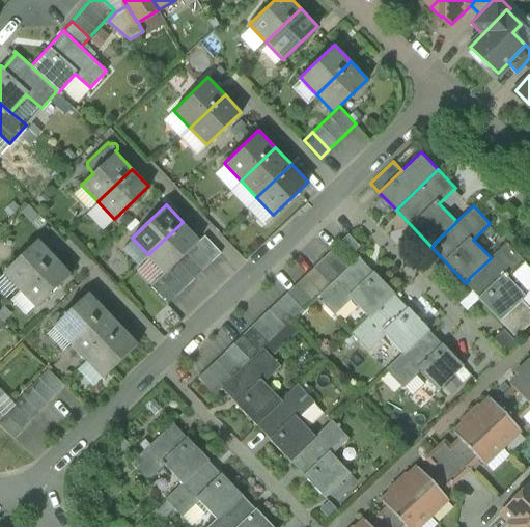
[(183,222),(148,254),(165,272),(199,240),(183,222)]
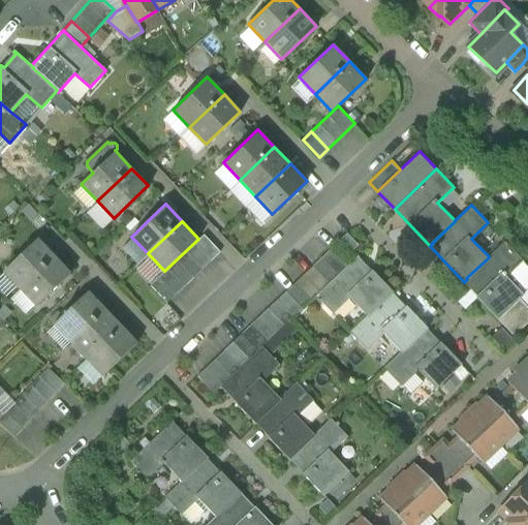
[(359,244),(347,232),(339,240),(350,251),(359,244)]
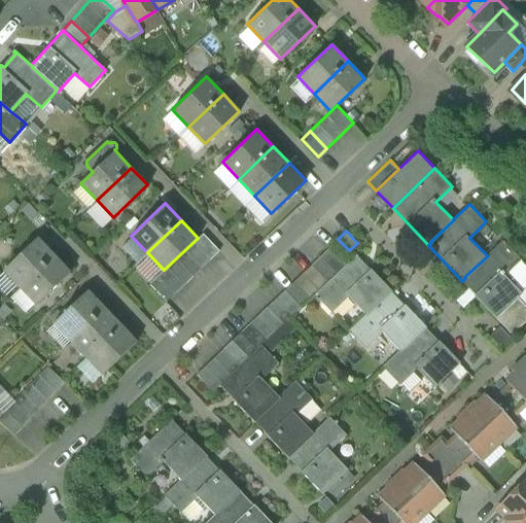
[(164,270),(150,282),(167,300),(219,249),(204,232),(198,238),(164,270)]
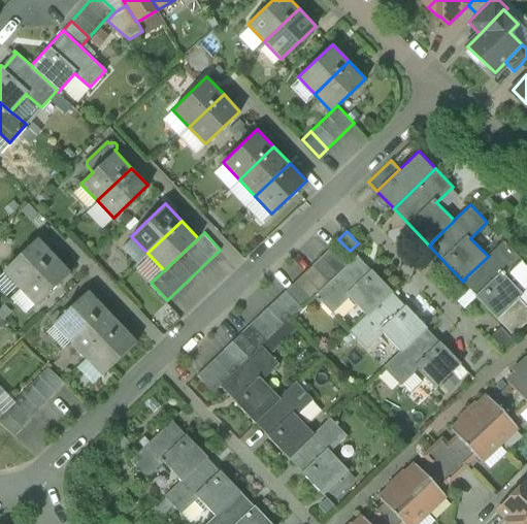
[(37,237),(3,270),(20,287),(55,255),(37,237)]
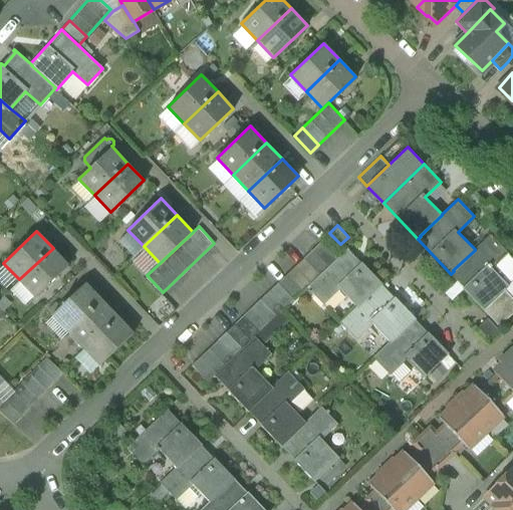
[(509,285),(491,266),(494,263),(507,251),(491,234),(475,249),(475,250),(453,270),(454,271),(451,274),(500,325),(512,312),(512,297),(505,289),(509,285)]
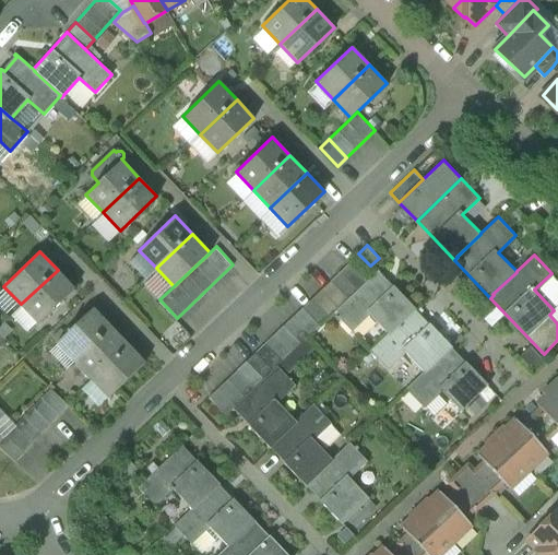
[(349,262),(209,396),(226,414),(277,366),(334,311),(367,280),(349,262)]
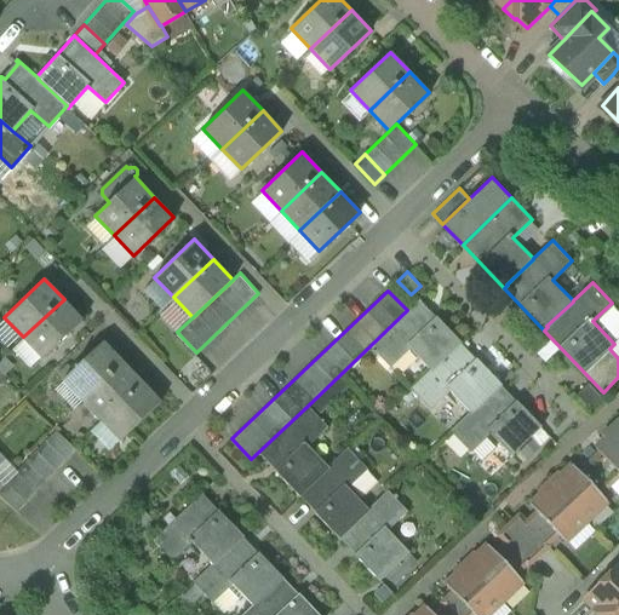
[(407,310),(371,345),(390,366),(410,348),(430,368),(431,368),(431,369),(458,344),(459,345),(462,342),(420,298),(407,310)]
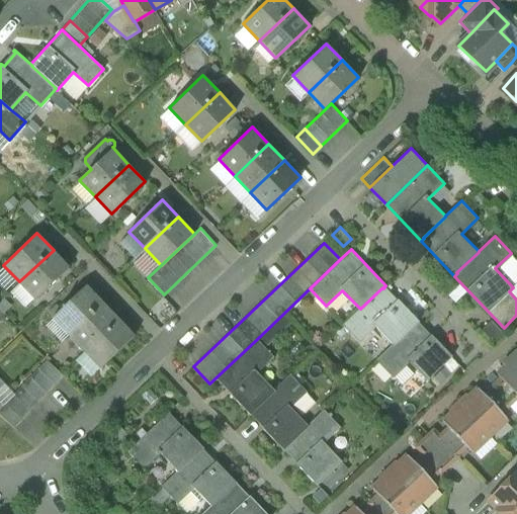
[(54,250),(19,281),(35,298),(70,266),(54,250)]
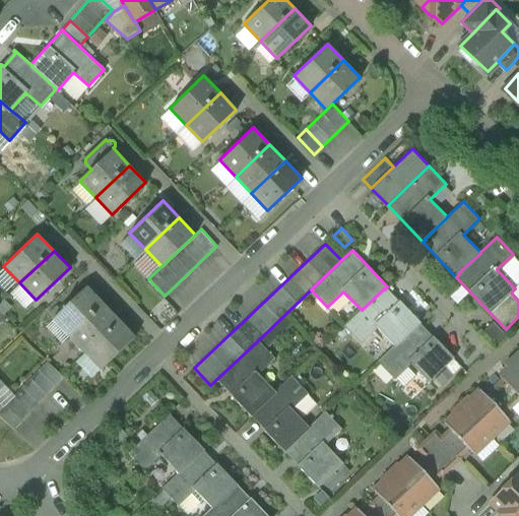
[(518,260),(513,254),(500,266),(517,283),(518,282),(518,260)]
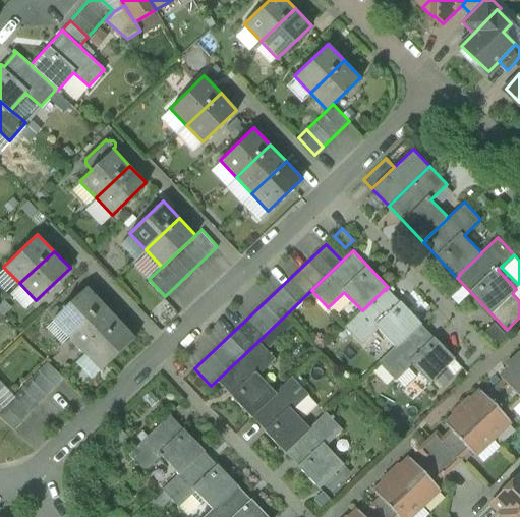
[(87,286),(53,319),(69,335),(103,303),(87,286)]
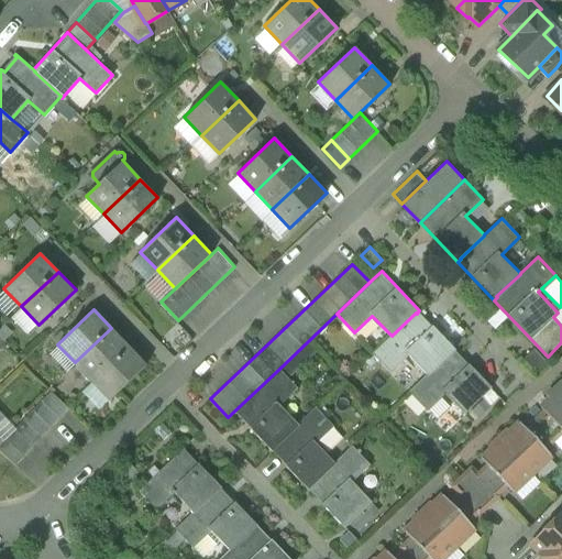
[(416,313),(392,336),(392,335),(390,335),(373,352),(390,371),(409,354),(428,373),(452,350),(453,351),(455,349),(419,310),(417,314),(416,313)]
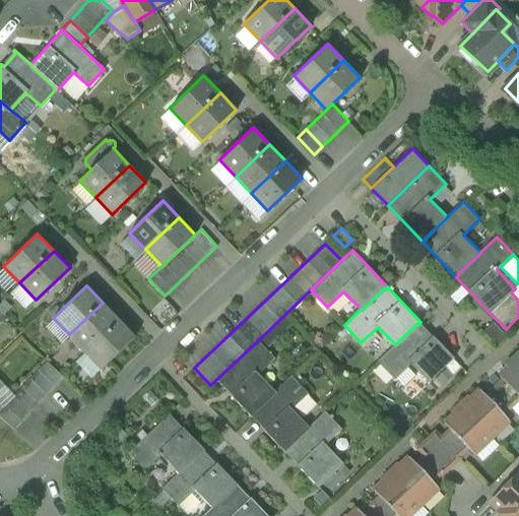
[(103,303),(69,334),(85,351),(119,319),(103,303)]
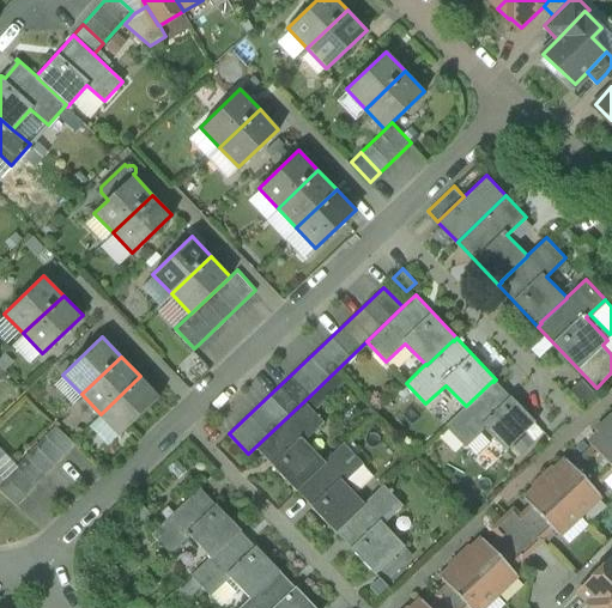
[(140,376),(101,414),(120,435),(159,396),(140,376)]
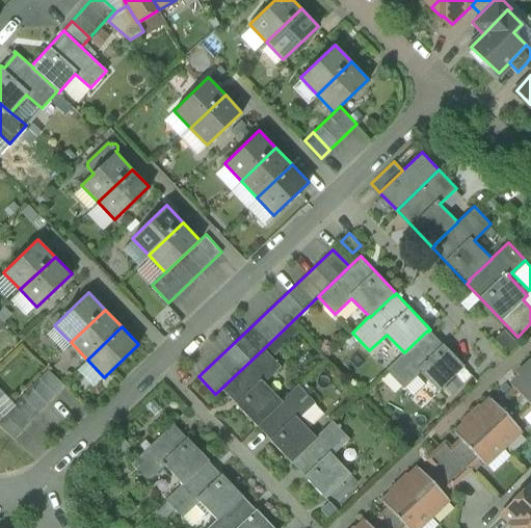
[(427,331),(404,352),(387,369),(404,387),(421,370),(440,390),(465,365),(430,330),(428,332),(427,331)]
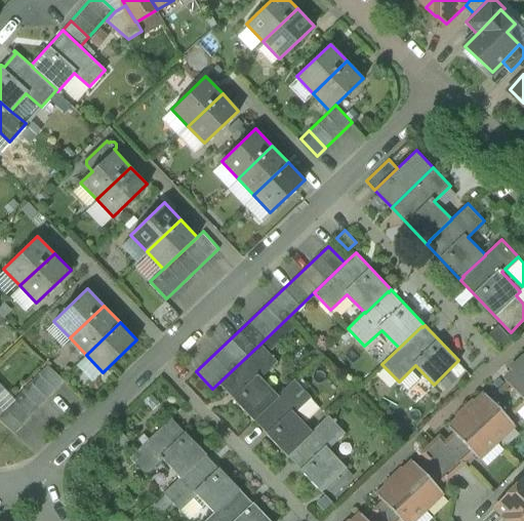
[(260,344),(218,383),(253,419),(256,417),(256,416),(278,395),(260,376),(277,361),(260,344)]
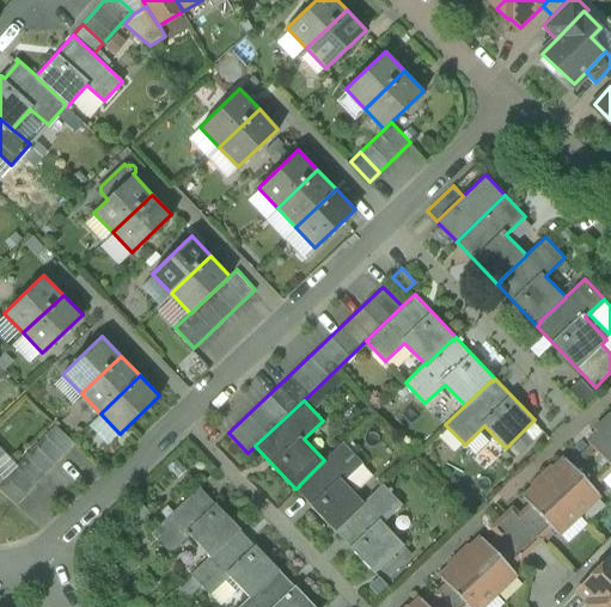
[(610,414),(600,424),(603,427),(590,440),(610,463),(610,414)]
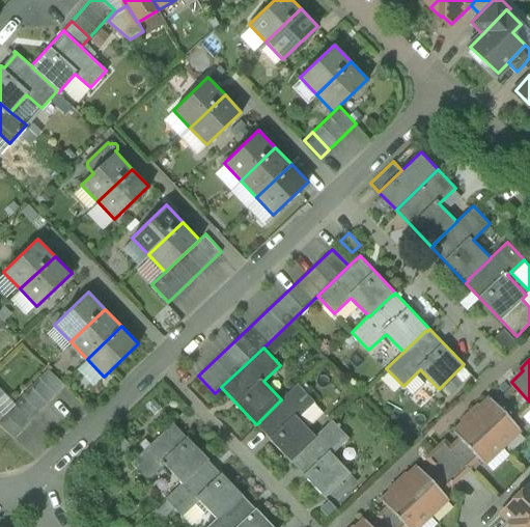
[(65,384),(49,367),(39,377),(57,392),(65,384)]
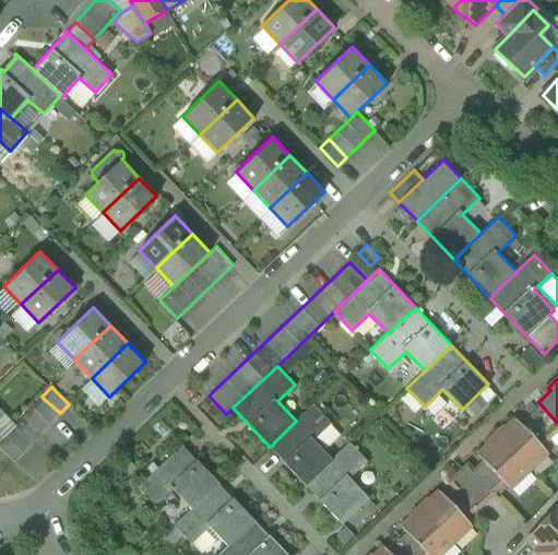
[(42,397),(0,439),(0,445),(15,460),(60,413),(42,397)]
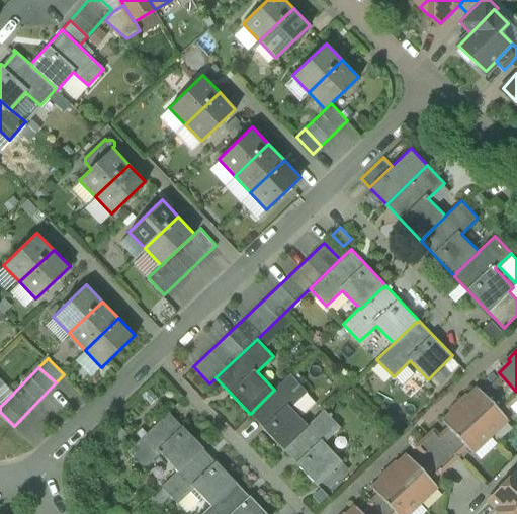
[(501,376),(484,393),(479,388),(461,404),(489,433),(507,417),(502,412),(516,397),(516,392),(499,372),(498,373),(501,376)]
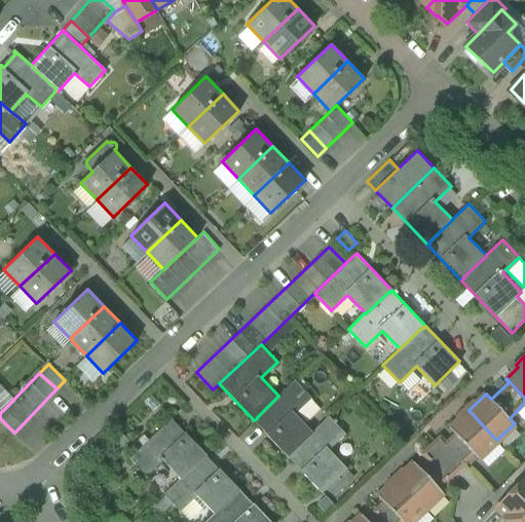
[(295,379),(278,396),(257,417),(257,418),(254,420),(289,456),(291,453),(291,452),(313,432),(312,431),(295,413),(311,398),(295,379)]
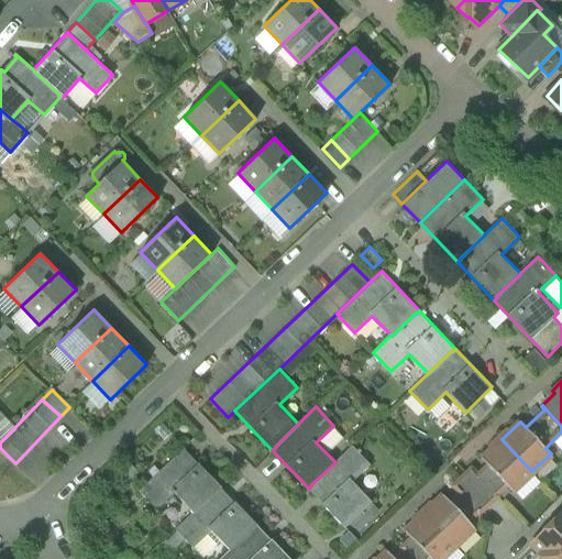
[(502,439),(482,458),(487,463),(478,472),(498,493),(507,484),(513,490),(531,471),(502,439)]
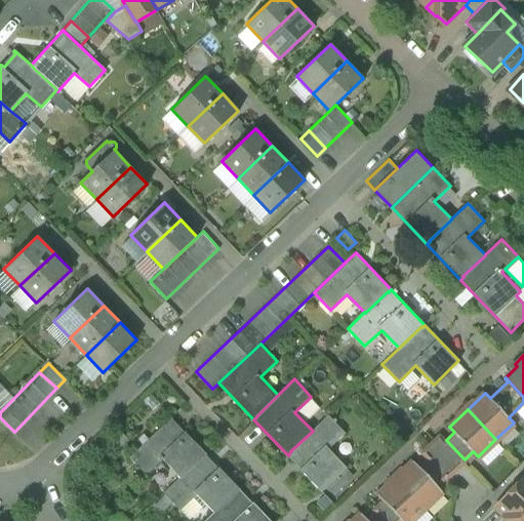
[(328,414),(312,430),(313,431),(290,451),(290,452),(288,455),(322,491),(347,467),(328,448),(345,432),(328,414)]
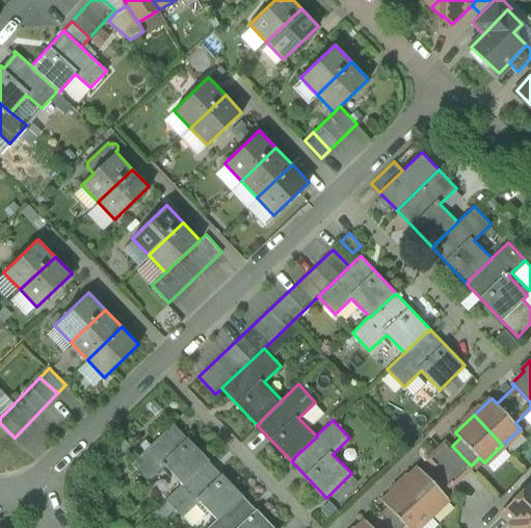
[(209,459),(174,422),(132,463),(149,480),(165,464),(183,482),(184,482),(206,460),(207,462),(209,459)]
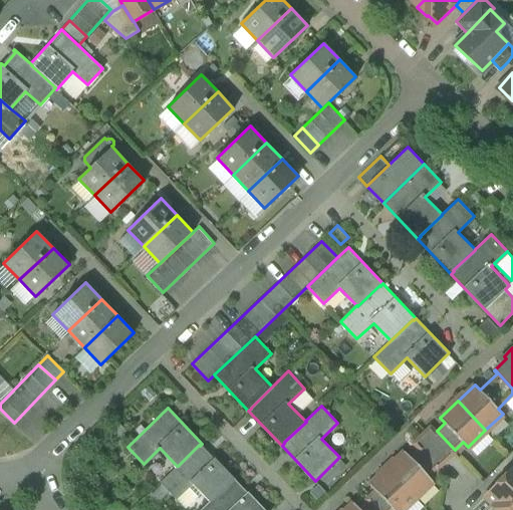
[(437,431),(431,425),(422,433),(447,459),(456,451),(437,431)]
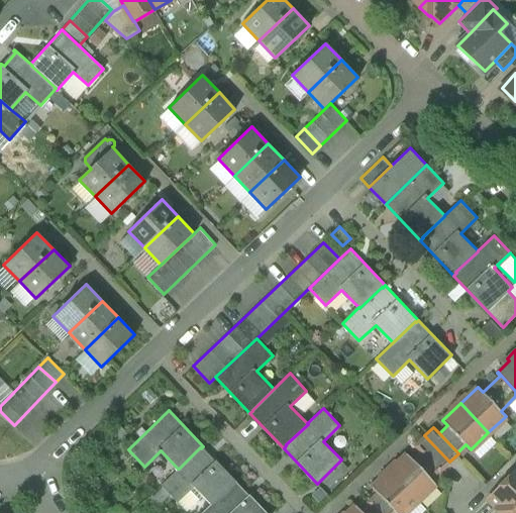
[(449,462),(424,435),(415,444),(421,450),(439,470),(440,471),(449,462)]
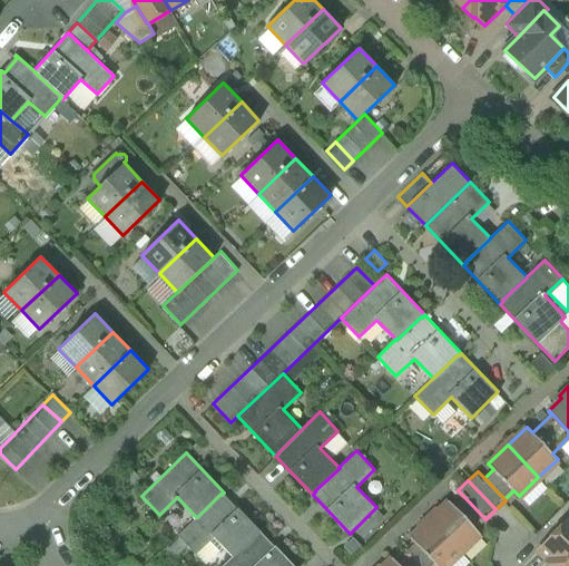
[(262,530),(224,493),(222,495),(221,494),(197,517),(196,517),(178,534),(196,553),(214,536),(233,555),(234,556),(258,533),(262,530)]
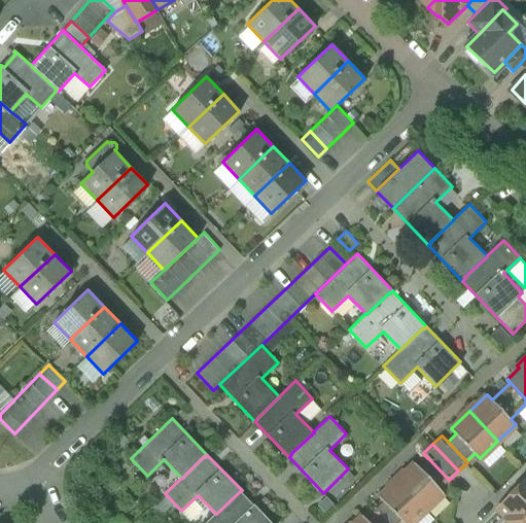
[(429,459),(420,467),(416,462),(397,479),(426,509),(444,492),(439,487),(448,479),(429,459)]
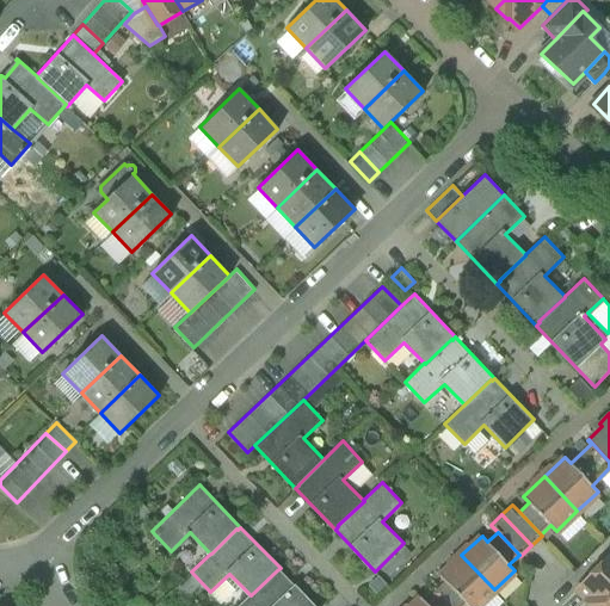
[(609,533),(589,556),(599,566),(609,554),(609,533)]
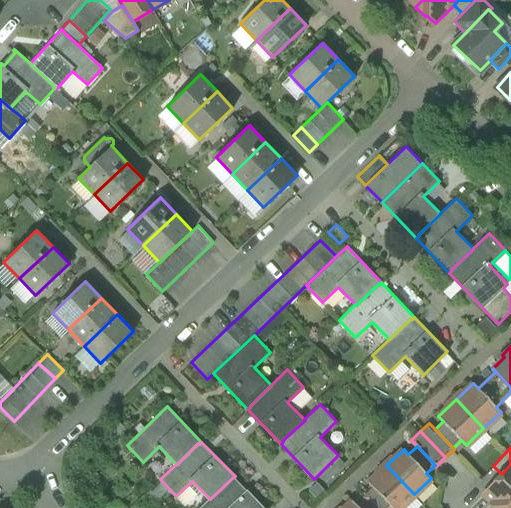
[(510,464),(502,474),(483,493),(492,501),(491,503),(496,507),(503,507),(510,500),(510,464)]
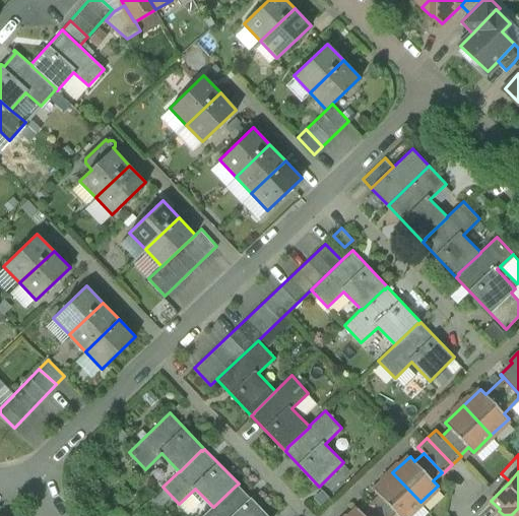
[(392,472),(375,490),(380,495),(371,503),(372,505),(383,515),(395,515),(397,514),(399,515),(405,515),(420,502),(392,472)]
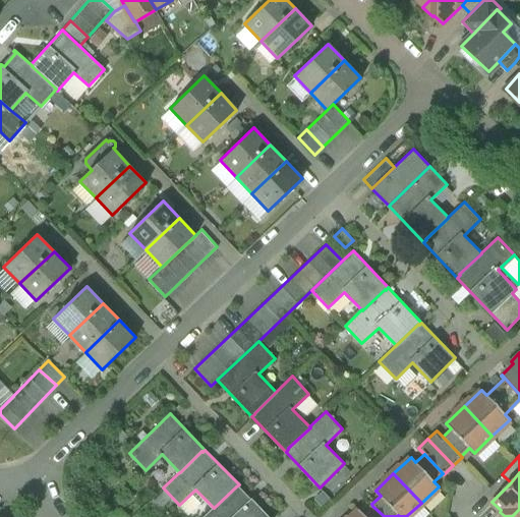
[(269,516),(239,484),(236,486),(214,508),(213,507),(203,516),(269,516)]
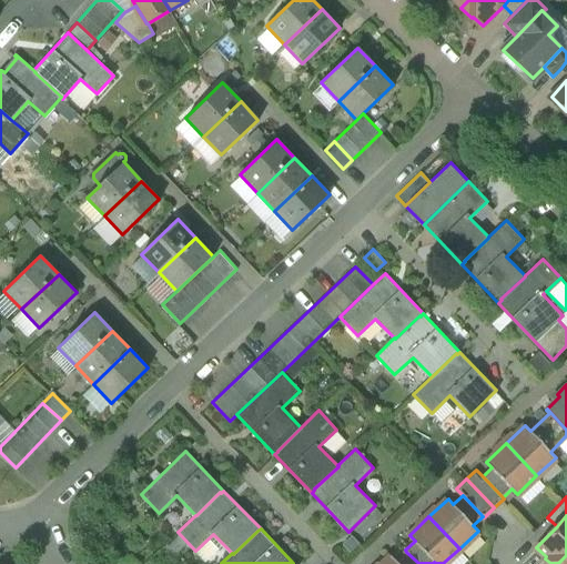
[(418,563),(406,552),(397,561),(392,555),(382,563),(418,563)]
